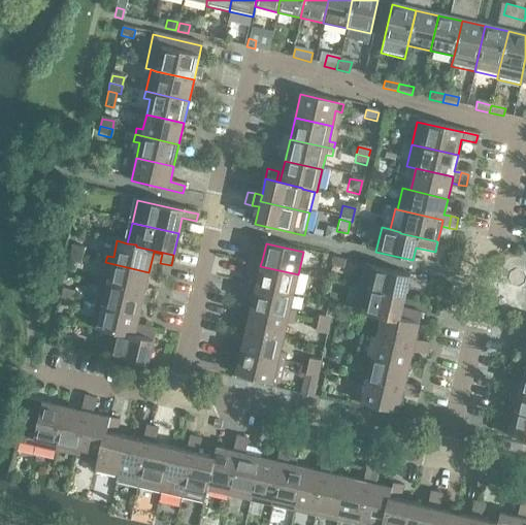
[(72,247),(70,254),(83,257),(85,249),(72,247)]
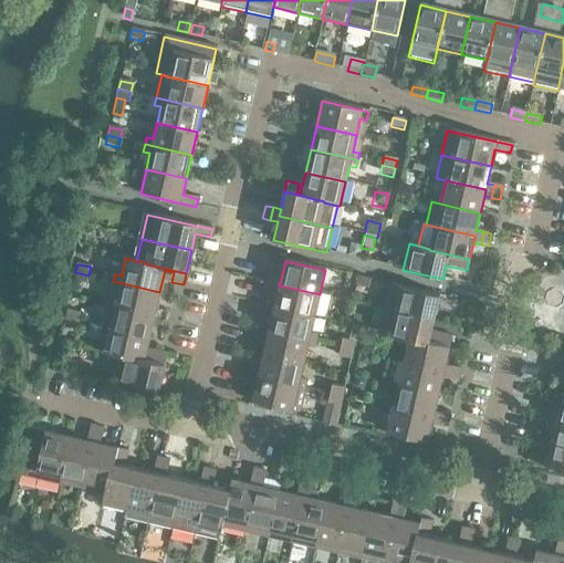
[(86,284),(89,275),(75,272),(73,281),(86,284)]
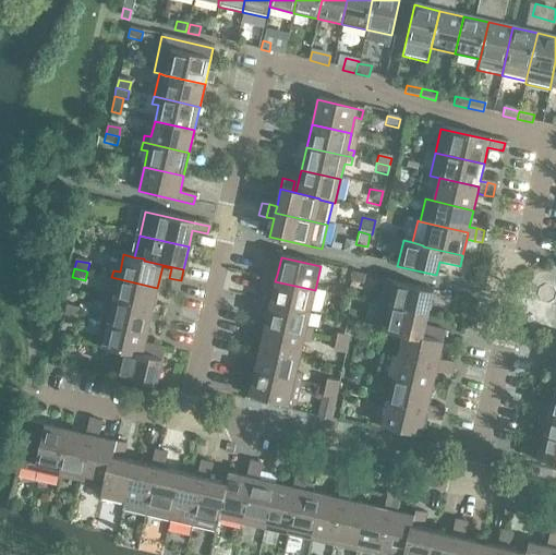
[(266,286),(269,273),(262,272),(258,284),(266,286)]
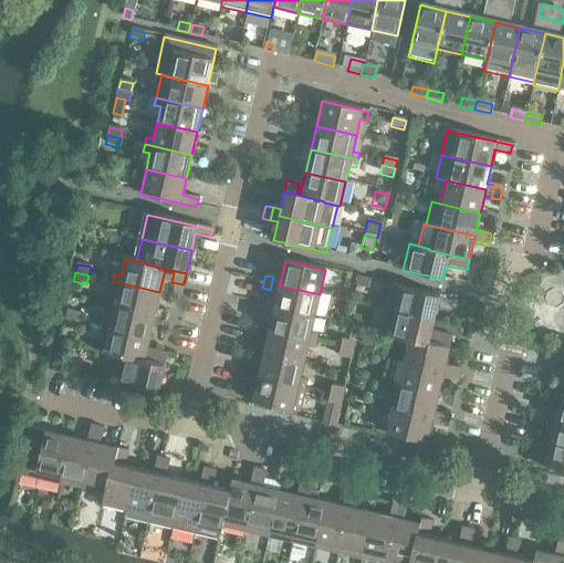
[(314,318),(320,294),(279,285),(281,279),(273,277),(270,290),(278,292),(274,309),(314,318)]
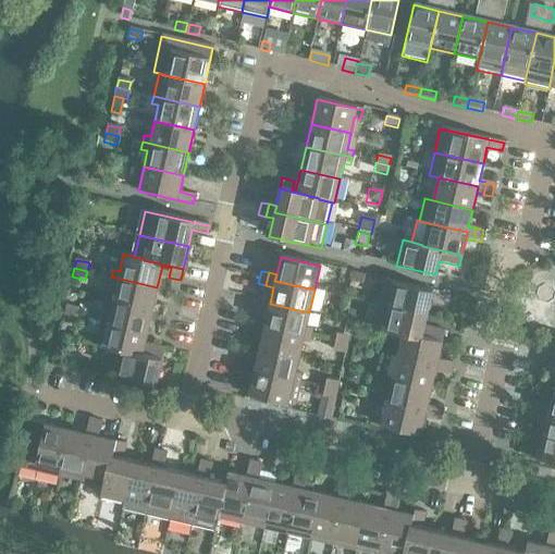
[(361,284),(364,277),(364,275),(352,273),(349,282),(361,284)]
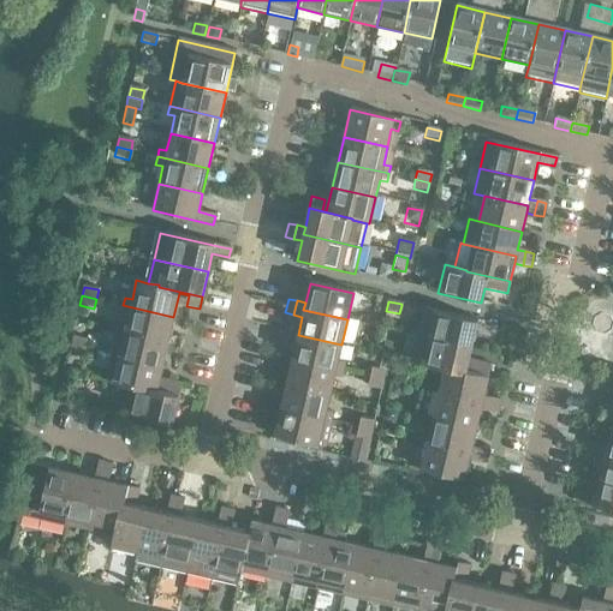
[(167,342),(173,317),(123,305),(121,313),(129,315),(124,333),(167,342)]
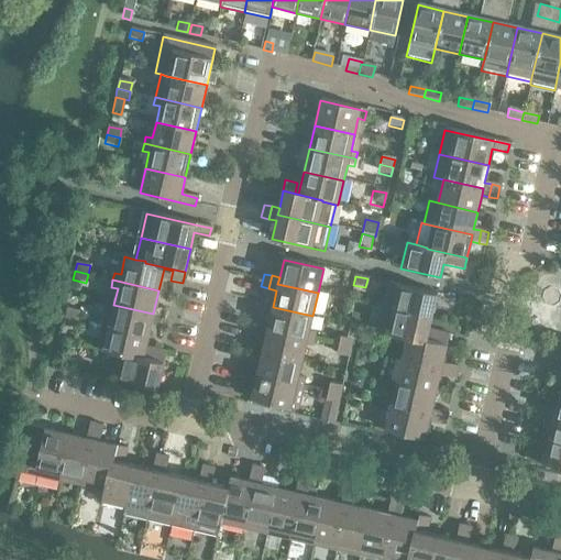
[(382,308),(391,310),(430,319),(437,295),(387,283),(382,308)]
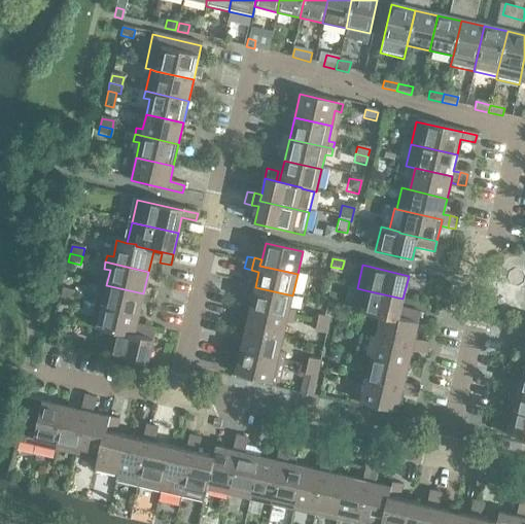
[(138,315),(143,293),(106,285),(100,283),(95,305),(138,315)]
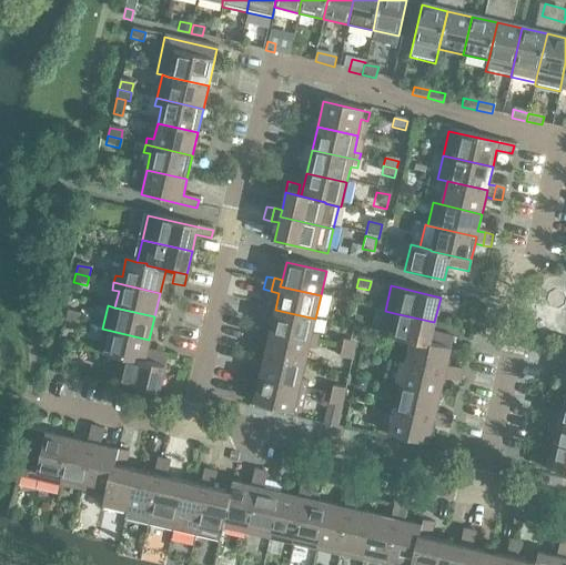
[(311,335),(315,319),(275,310),(270,333),(316,344),(317,336),(311,335)]
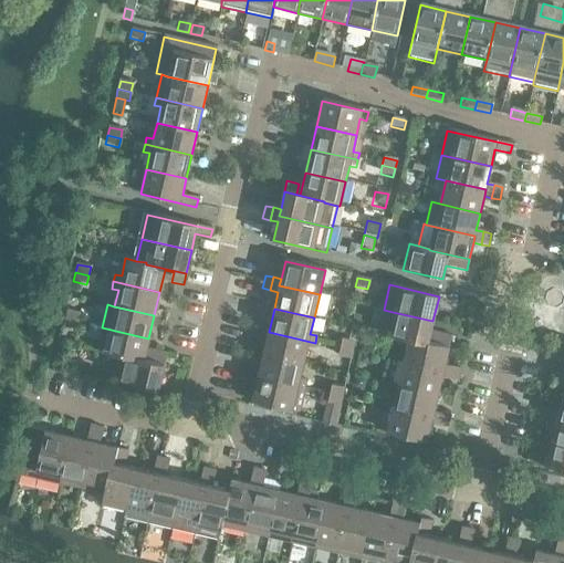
[(430,333),(432,321),(393,312),(384,310),(377,334),(408,341),(408,340),(448,348),(451,337),(430,333)]
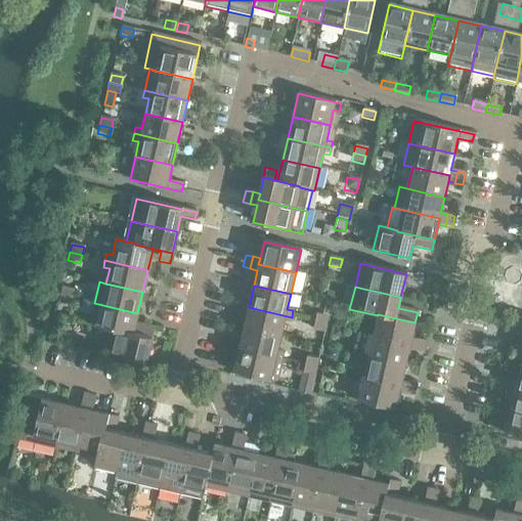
[(61,288),(59,296),(72,298),(74,291),(61,288)]
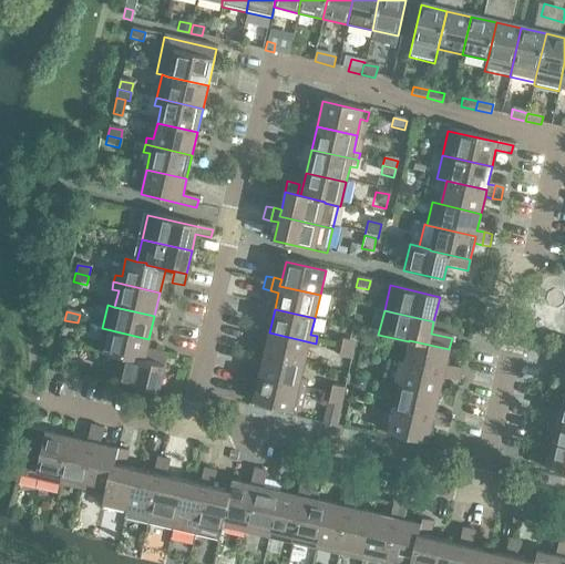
[(75,331),(78,322),(64,320),(63,328),(75,331)]
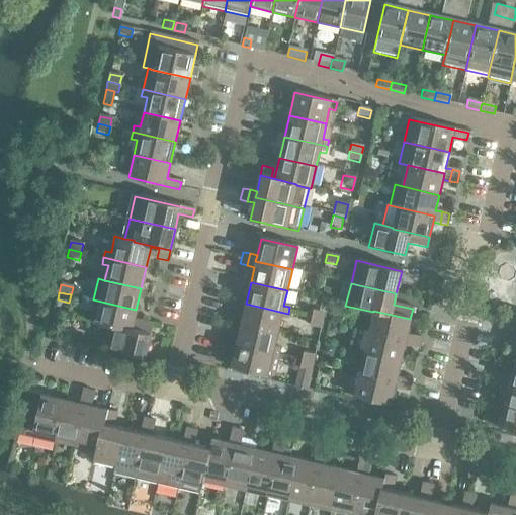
[(134,321),(136,310),(93,299),(88,323),(105,326),(113,328),(113,327),(150,335),(153,325),(134,321)]
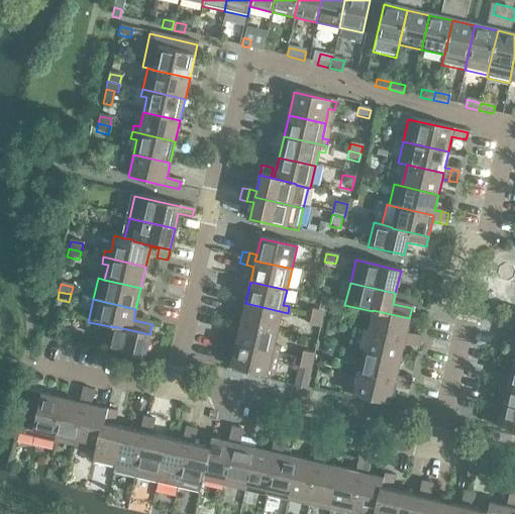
[(286,319),(288,313),(245,303),(240,324),(277,332),(280,318),(286,319)]
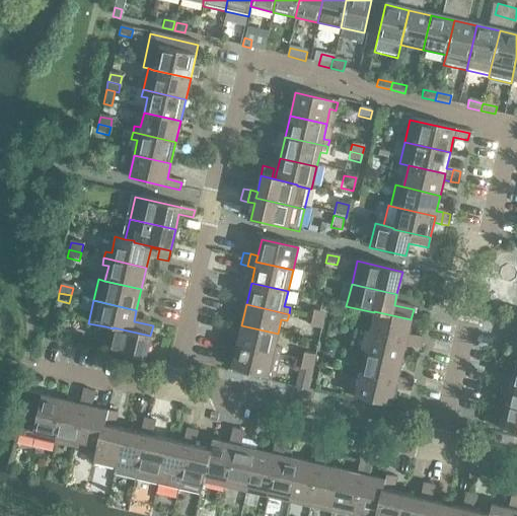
[(313,311),(311,319),(323,321),(324,314),(313,311)]
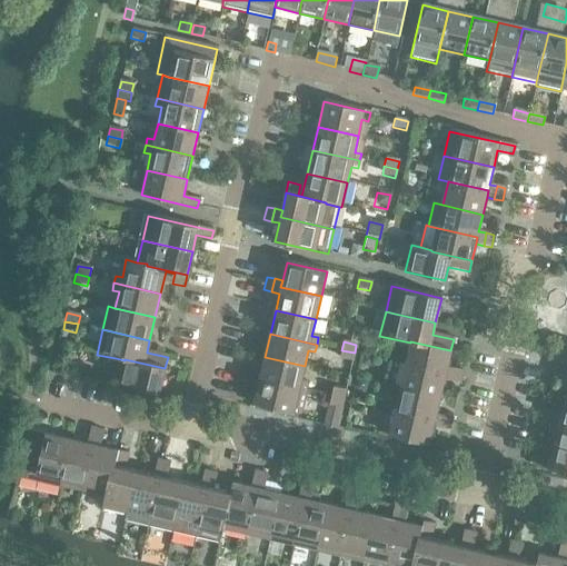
[(447,368),(450,350),(410,341),(410,343),(405,365),(445,375),(444,380),(451,383),(455,369),(447,368)]
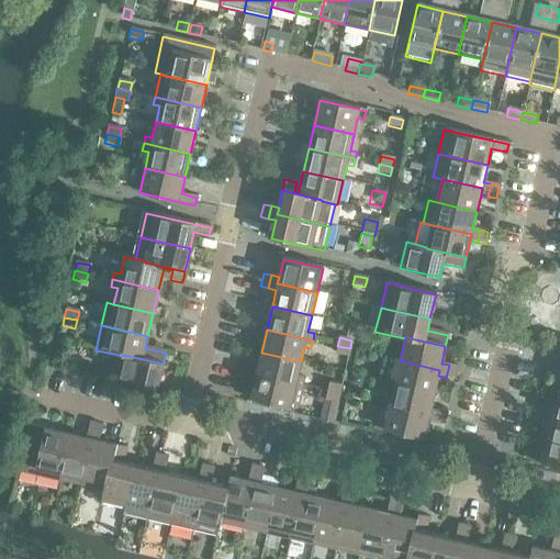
[(348,357),(350,348),(337,346),(335,355),(348,357)]
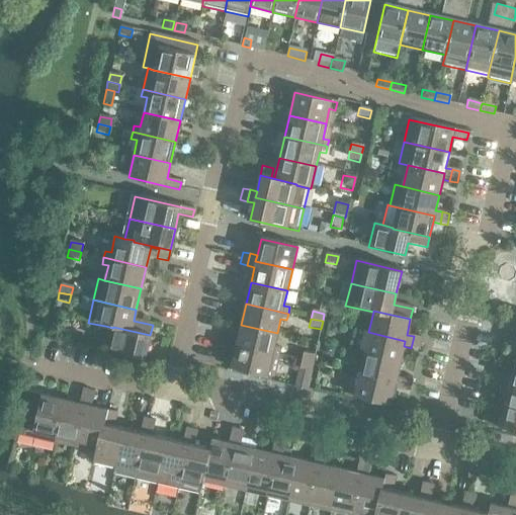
[(274,348),(277,333),(241,325),(236,346),(278,356),(279,349),(274,348)]
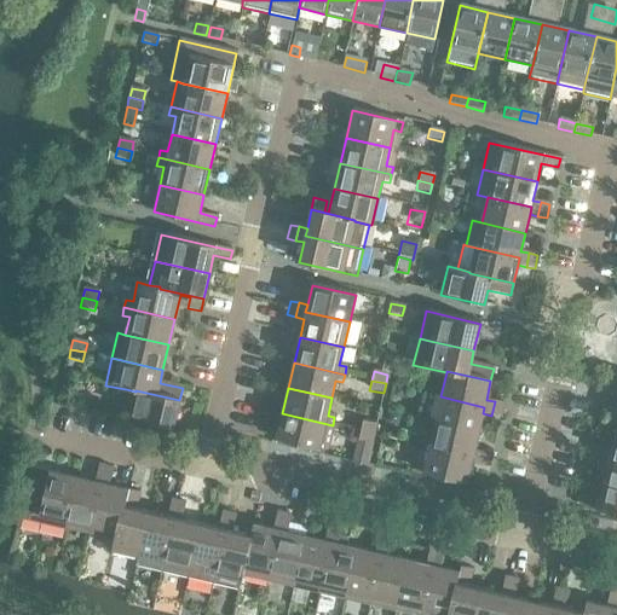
[(396,388),(393,399),(404,401),(405,390),(396,388)]
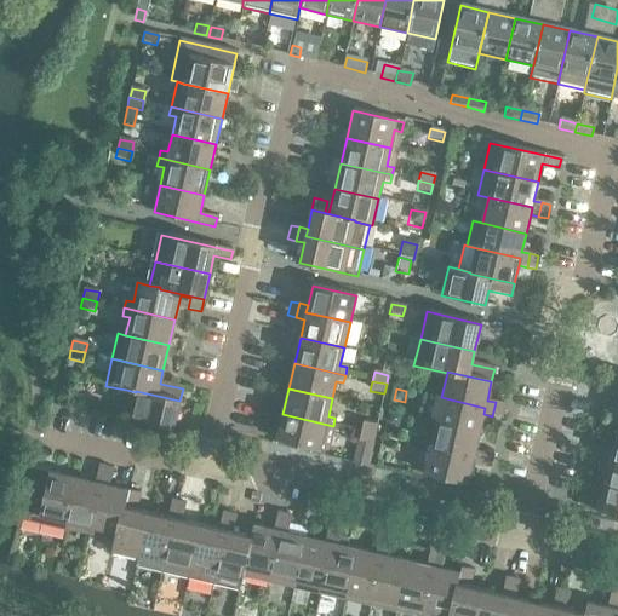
[(173,429),(179,401),(136,391),(136,392),(126,390),(120,416),(173,429)]
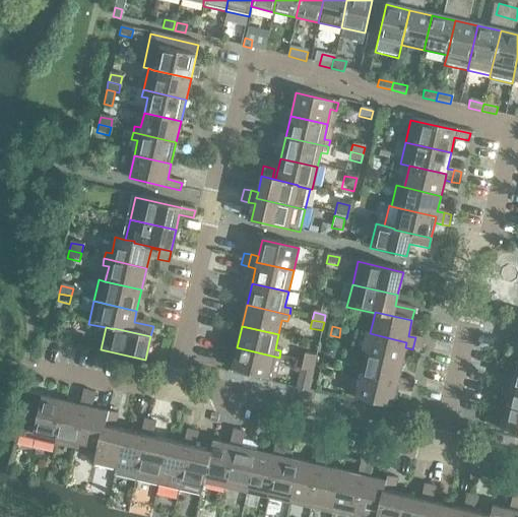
[(402,364),(405,347),(406,342),(370,333),(365,354),(402,364)]
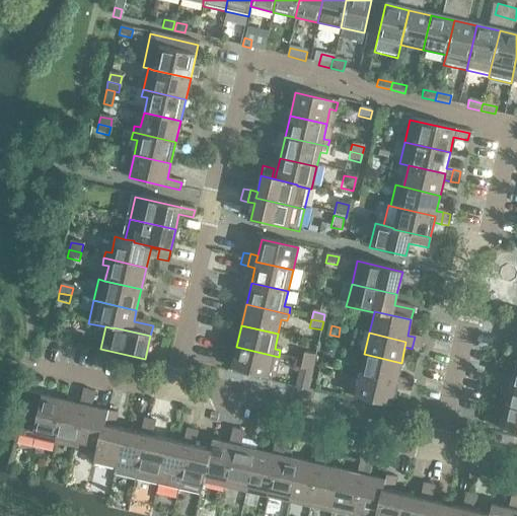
[(422,339),(415,337),(412,349),(419,351),(422,339)]
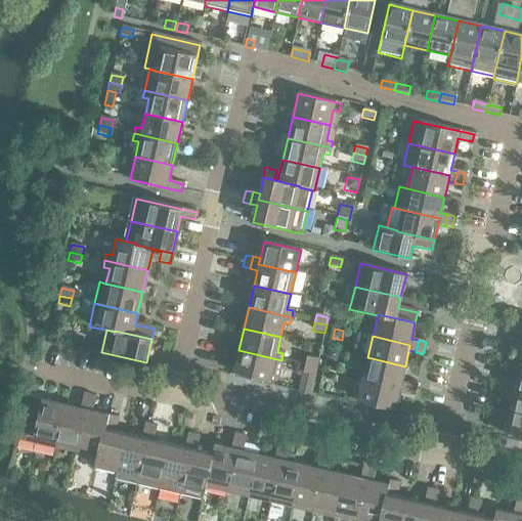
[(276,383),(281,360),(238,350),(233,373),(276,383)]
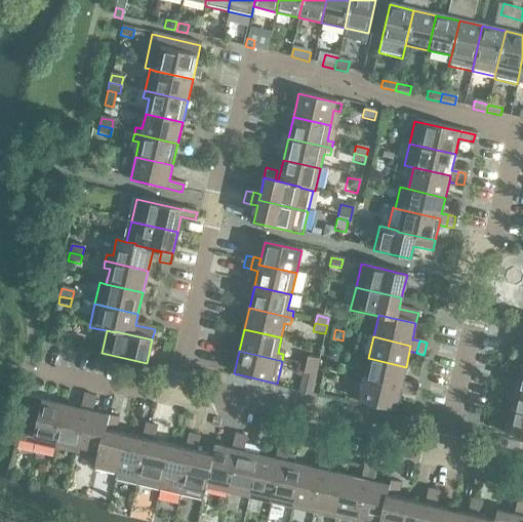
[(328,352),(326,361),(335,363),(336,363),(338,354),(328,352)]
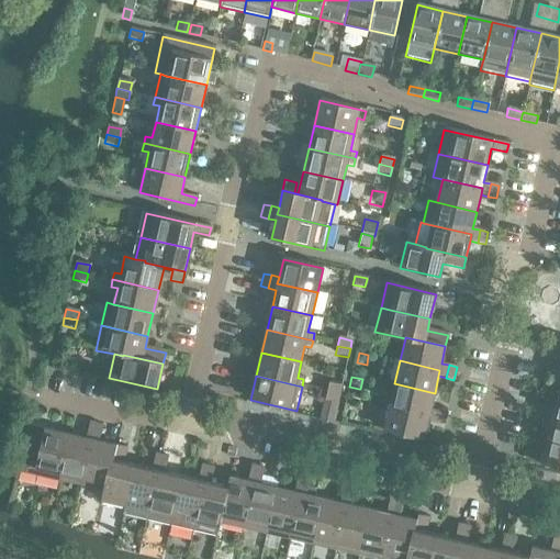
[(328,383),(326,392),(339,395),(342,387),(328,383)]
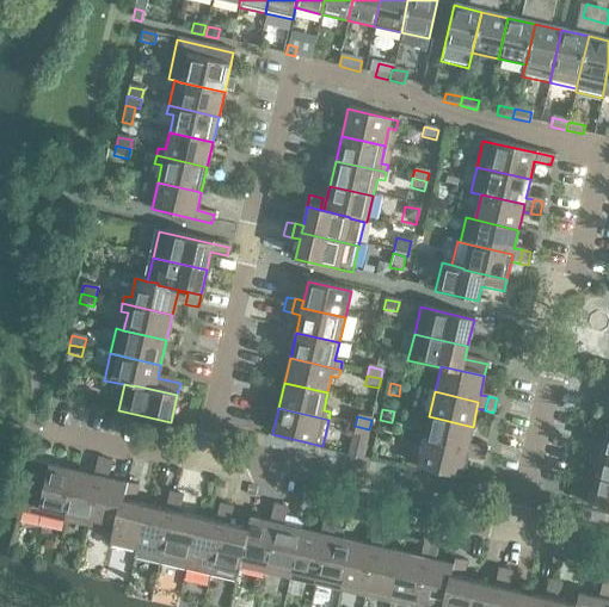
[(468,445),(473,427),(429,416),(424,441),(467,452),(465,458),(473,460),(477,446),(468,445)]
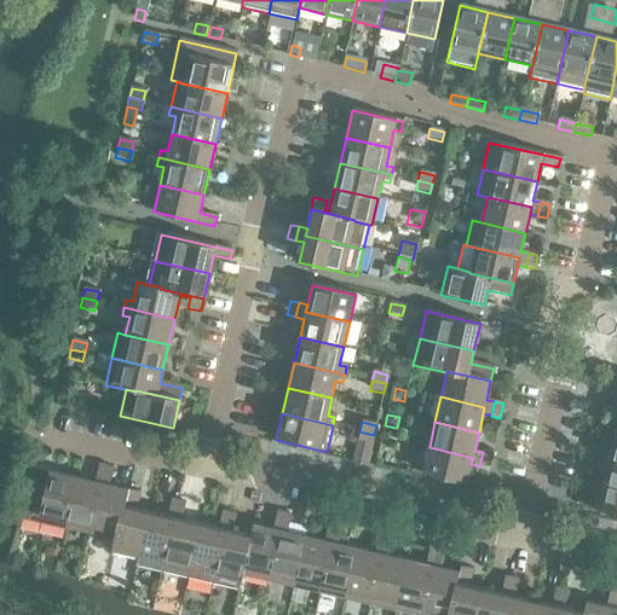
[(372,444),(374,435),(359,431),(357,441),(372,444)]
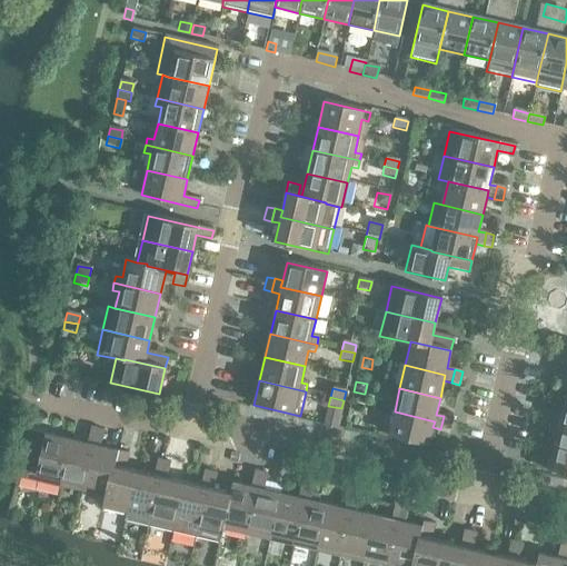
[(429,446),(433,427),(435,421),(395,411),(388,436),(429,446)]
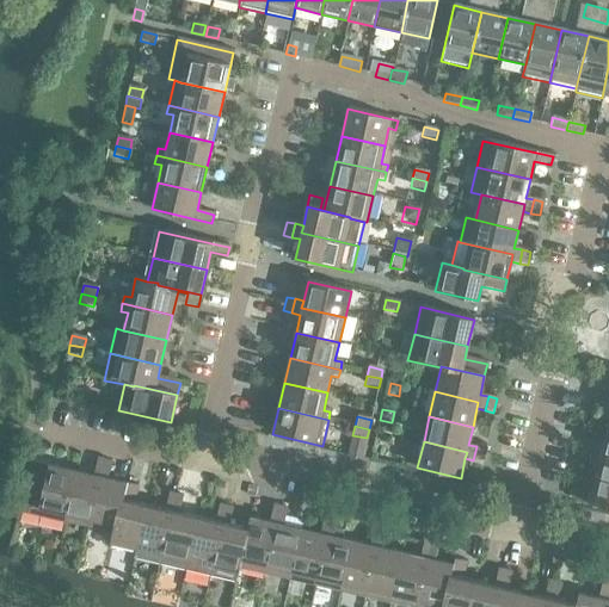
[(590,457),(594,444),(585,441),(582,454),(590,457)]
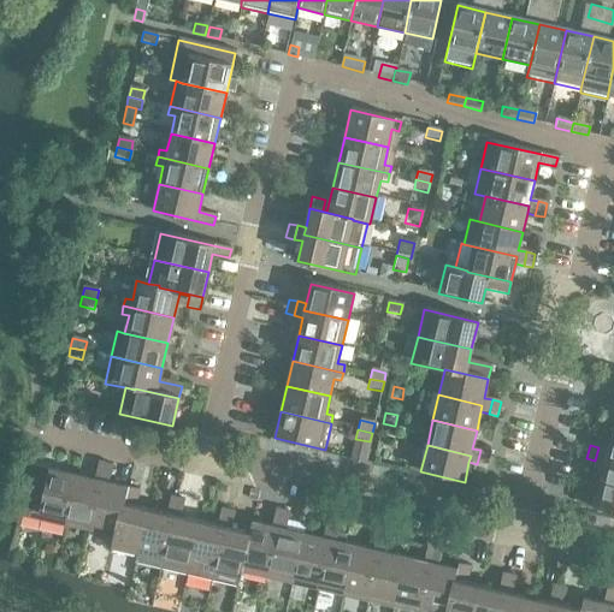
[(613,485),(613,457),(604,456),(607,449),(598,447),(595,461),(603,463),(598,481),(613,485)]
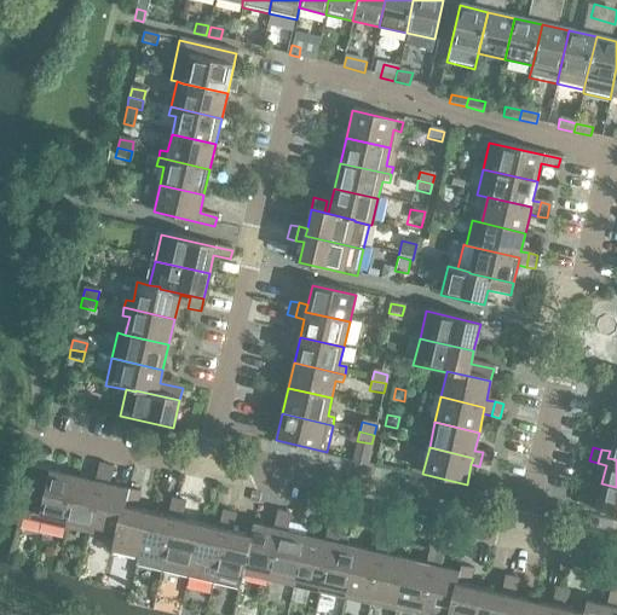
[(491,454),(483,452),(479,466),(488,468),(491,454)]
